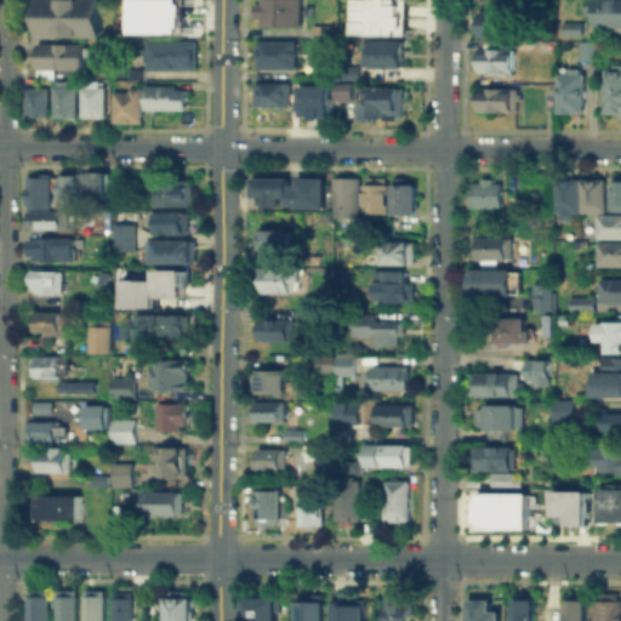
[(100,0),(100,35),(36,35),(36,0),(100,0)]
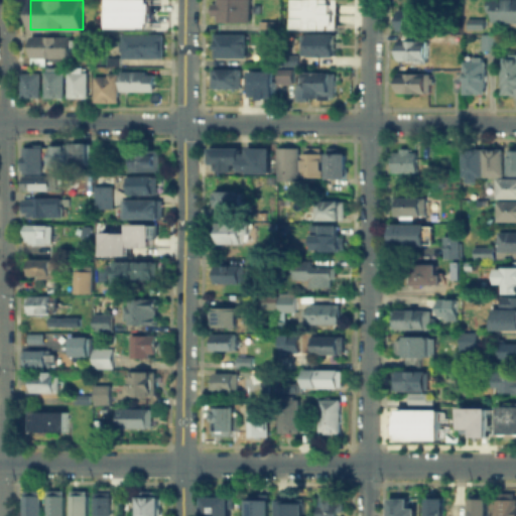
[(212,0),(249,0),(249,20),(212,20),(212,0)]
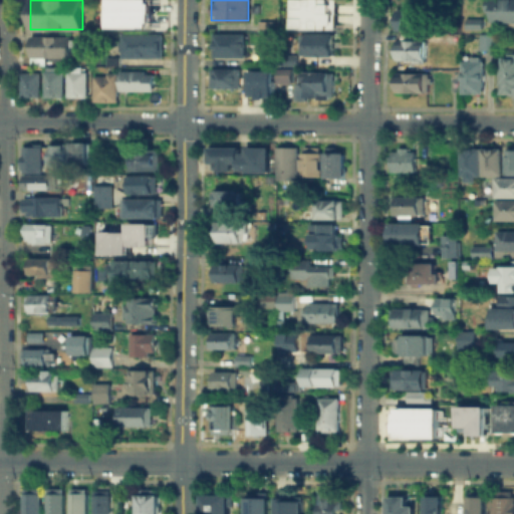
[(294,21),(294,0),(324,0),(324,21),(294,21)]
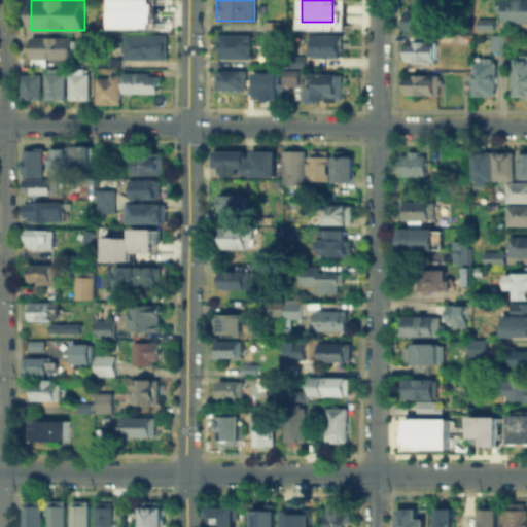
[(497,4),(497,0),(526,0),(526,22),(499,22),(499,4),(497,4)]
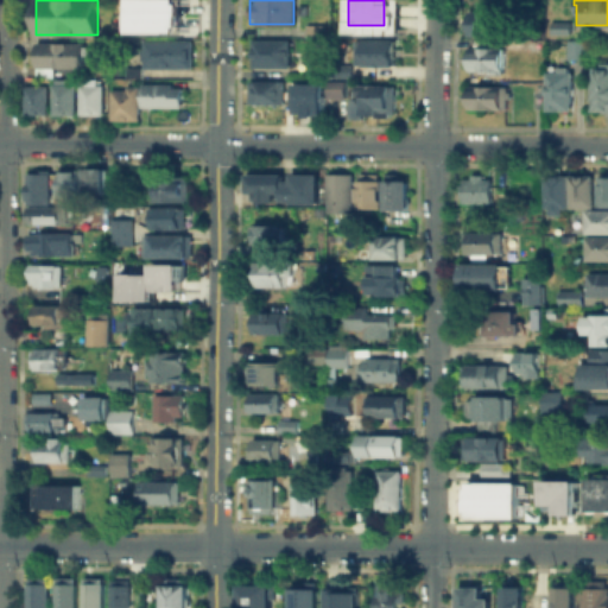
[(178,1),(177,23),(149,23),(149,1),(178,1)]
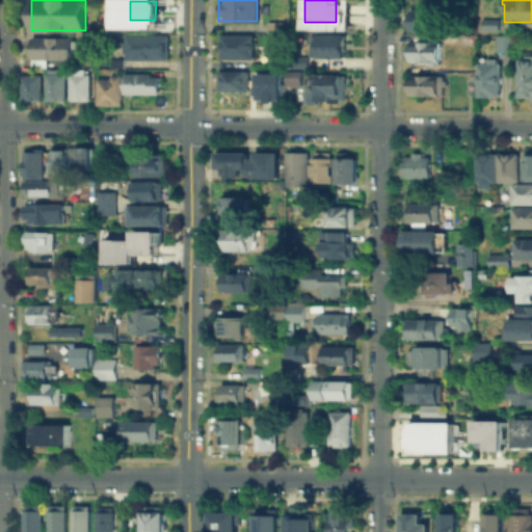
[(444,9),(444,29),(410,29),(410,9),(444,9)]
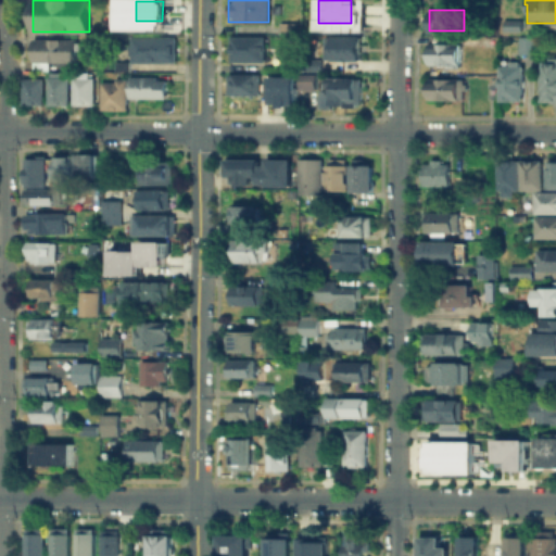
[(279,33),(279,20),(294,20),(294,33),(279,33)]
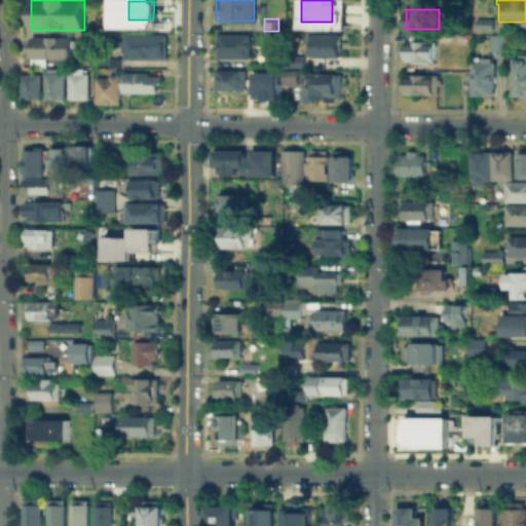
[(165,32),(165,59),(123,59),(123,50),(119,50),(120,40),(123,40),(123,32),(165,32)]
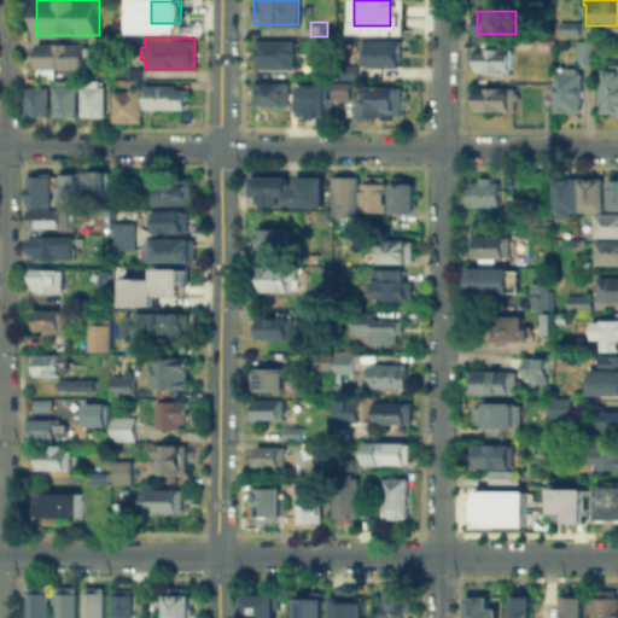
[(256,40),(295,40),(295,69),(256,68),(256,40)]
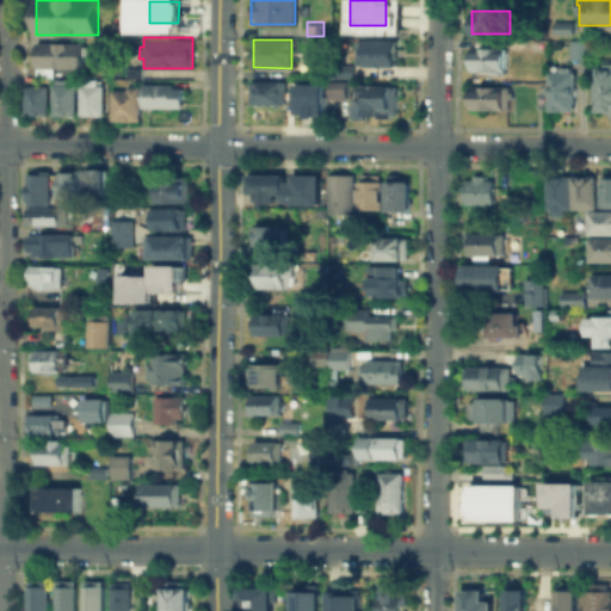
[(352,41),(394,41),(394,65),(352,65),(352,41)]
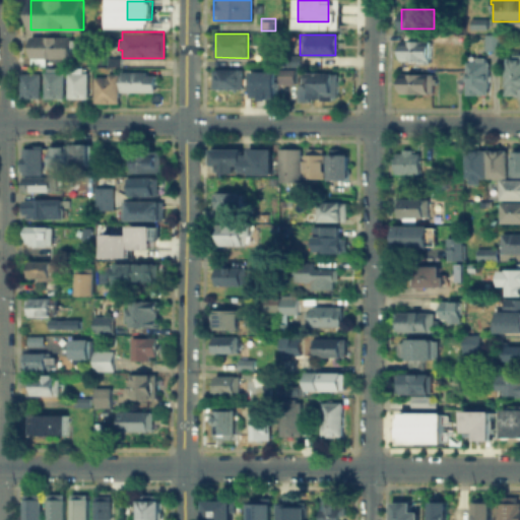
[(483,49),(483,35),(498,35),(498,49),(483,49)]
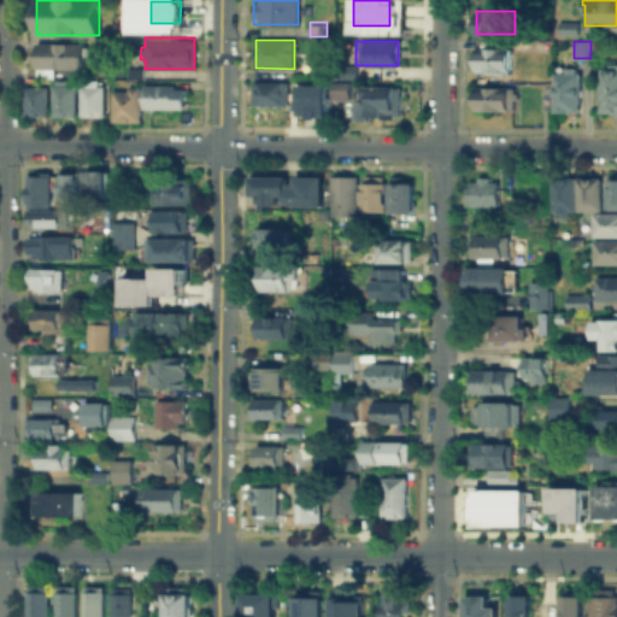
[(83,42),(83,68),(34,68),(35,42),(83,42)]
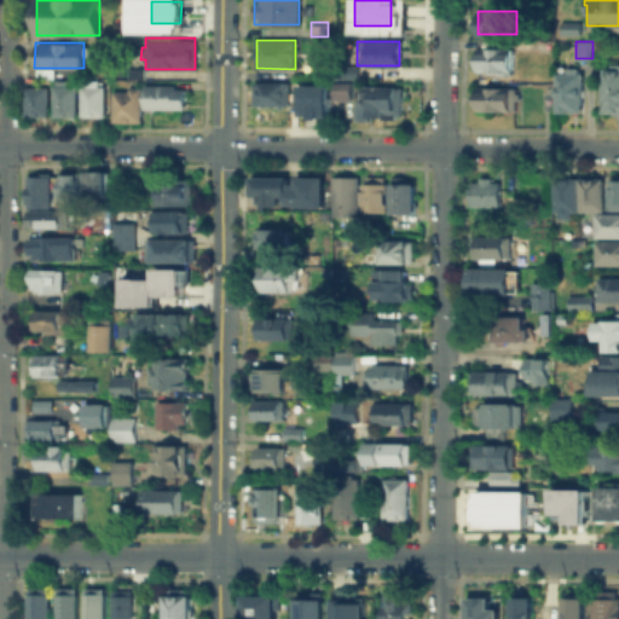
[(508,50),(508,70),(479,70),(479,50),(508,50)]
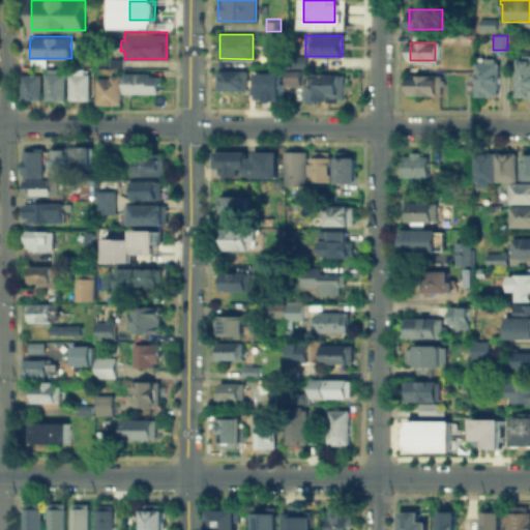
[(290,66),(290,56),(304,56),(304,66),(290,66)]
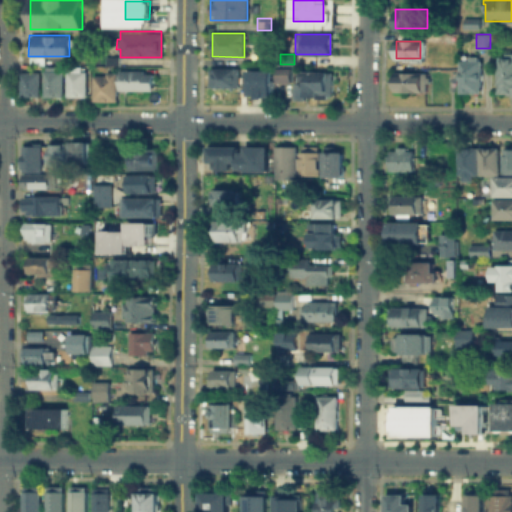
[(511,94),(498,94),(498,56),(511,56),(511,94)]
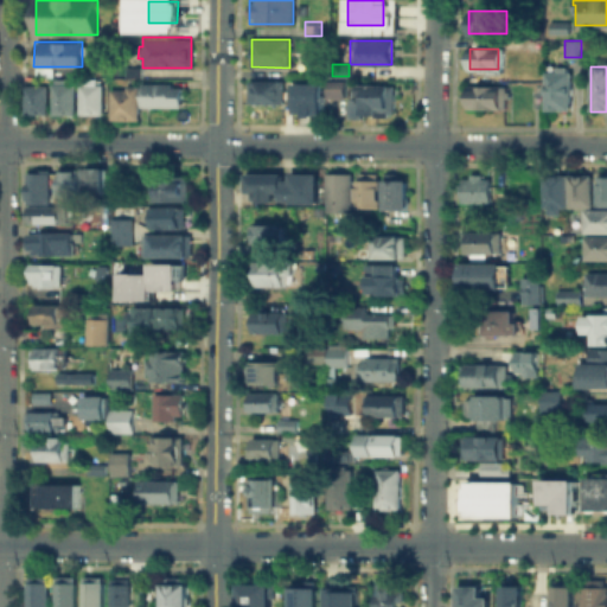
[(305,78),(305,68),(321,68),(321,78),(305,78)]
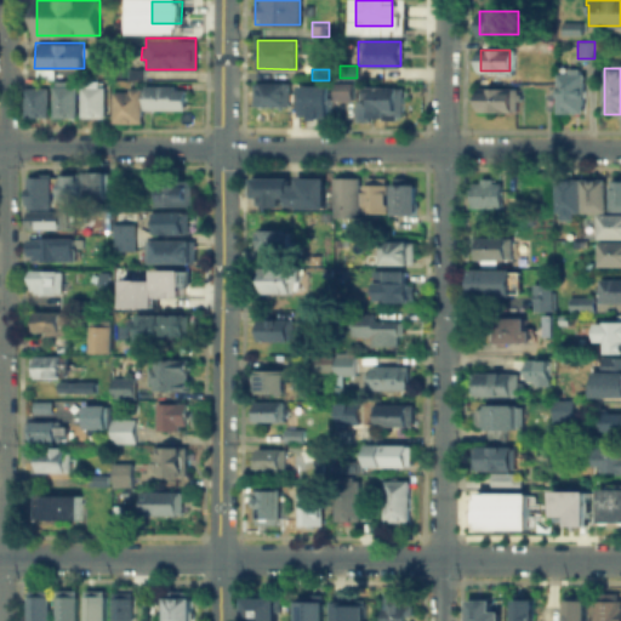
[(553,113),(553,70),(584,70),(584,113),(553,113)]
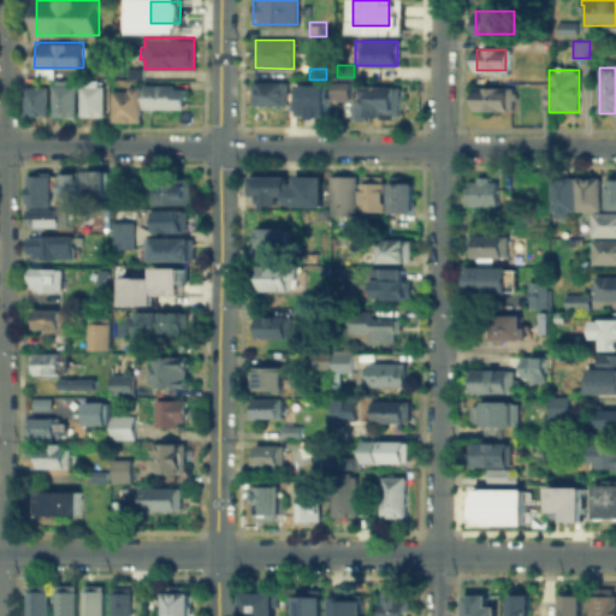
[(75,81),(75,113),(52,113),(52,81),(75,81)]
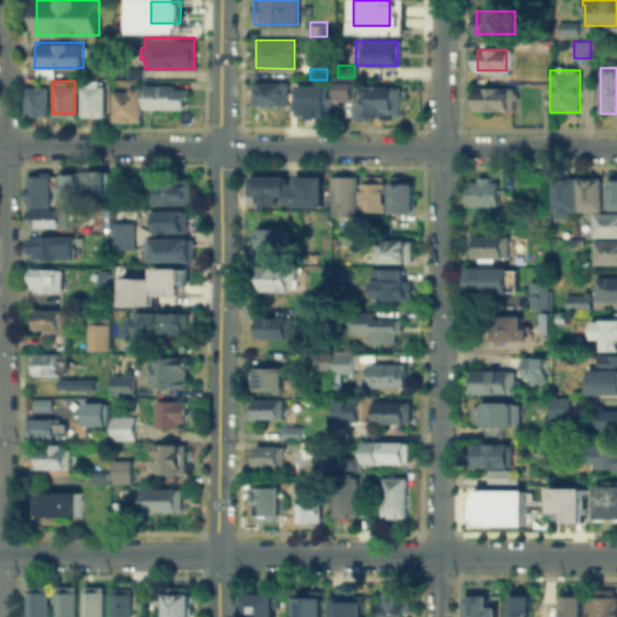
[(81,82),(104,82),(104,113),(81,113),(81,82)]
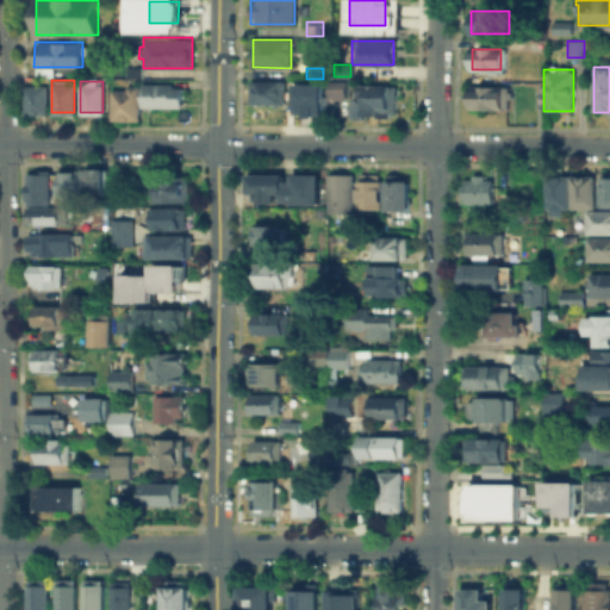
[(250,81),(284,81),(284,103),(250,101),(250,81)]
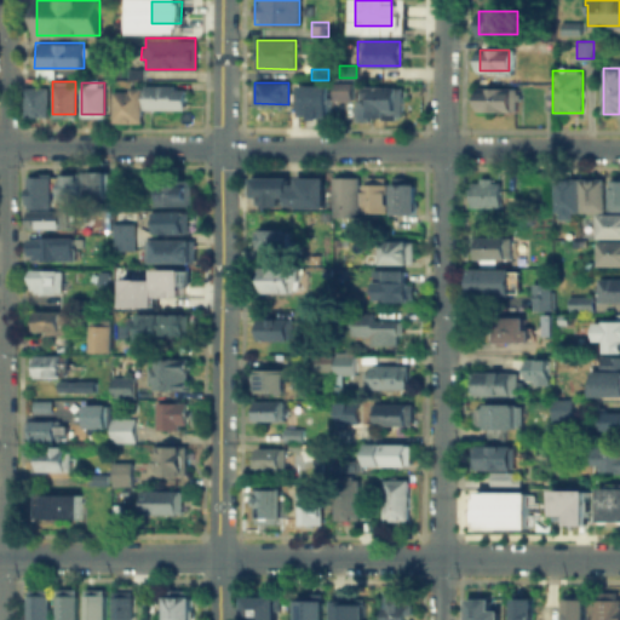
[(334,82),(351,82),(351,99),(334,99),(334,82)]
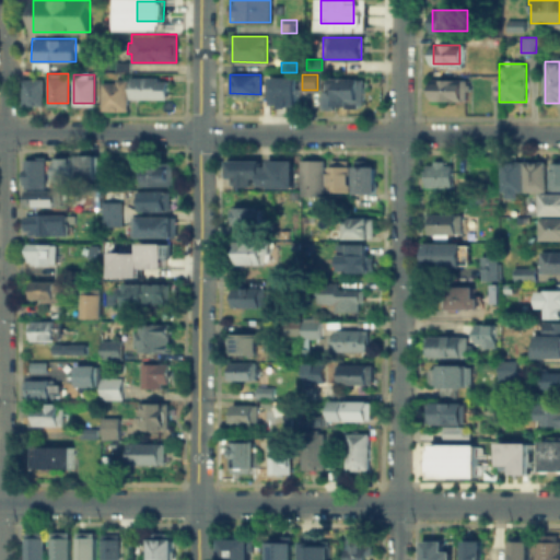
[(128,81),(128,77),(165,77),(165,97),(127,97),(127,111),(102,111),(102,81),(128,81)]
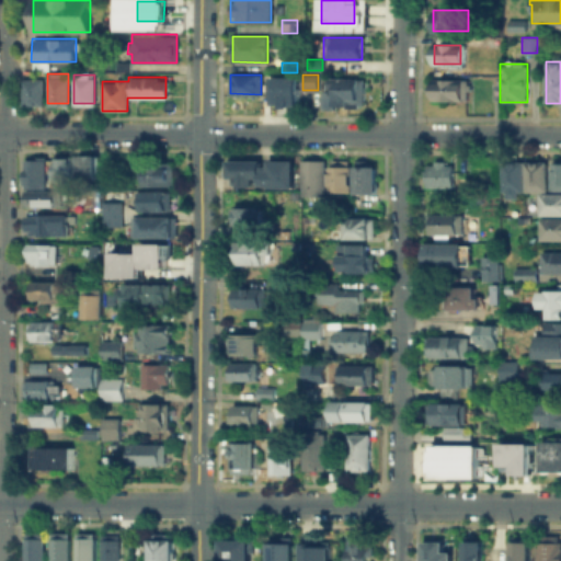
[(273,79),(275,78),(282,78),(288,78),(288,77),(292,77),(292,78),(295,78),(295,104),(287,104),(287,106),(284,106),(284,104),(273,104),(273,79)]
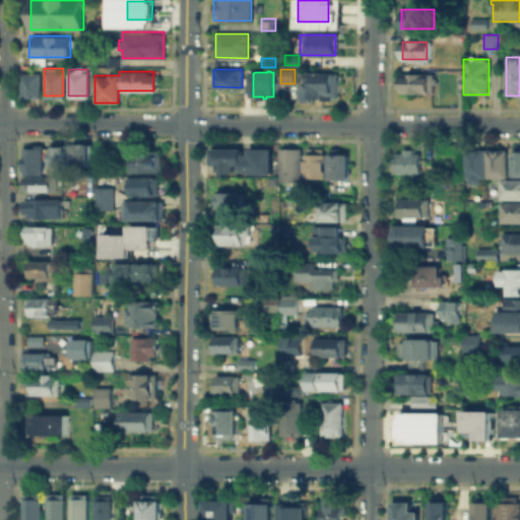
[(305,72),(335,72),(335,99),(305,99),(305,72)]
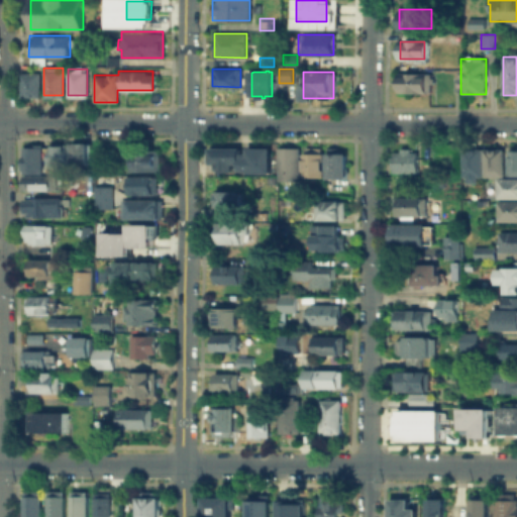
[(38,73),(38,95),(20,95),(20,73),(38,73)]
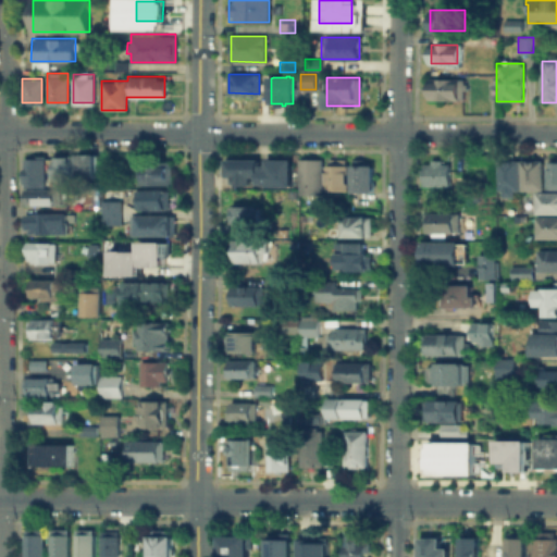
[(460,79),(460,99),(431,99),(431,79),(460,79)]
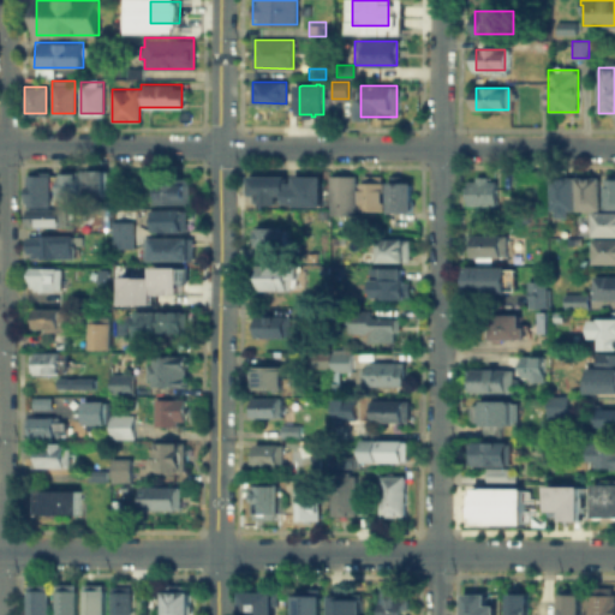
[(105,172),(105,192),(90,192),(90,172),(105,172)]
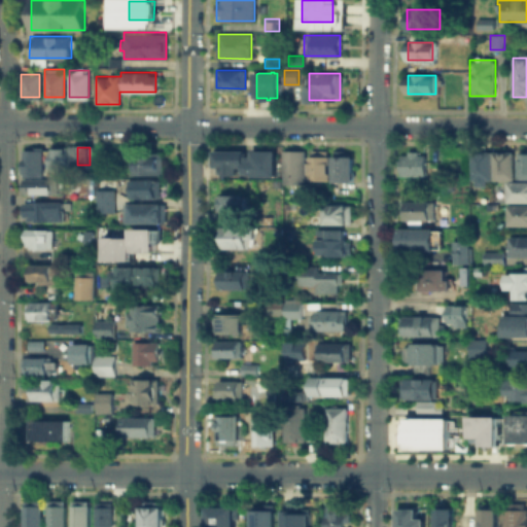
[(241,153),(248,153),(248,147),(272,147),(272,174),(247,173),(247,172),(217,172),(217,170),(214,170),(214,164),(208,164),(208,147),(241,147),(241,153)]
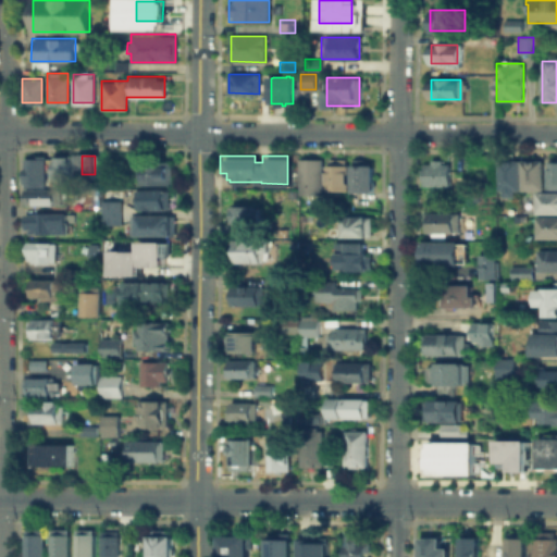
[(54,157),(73,157),(73,180),(54,180),(54,157)]
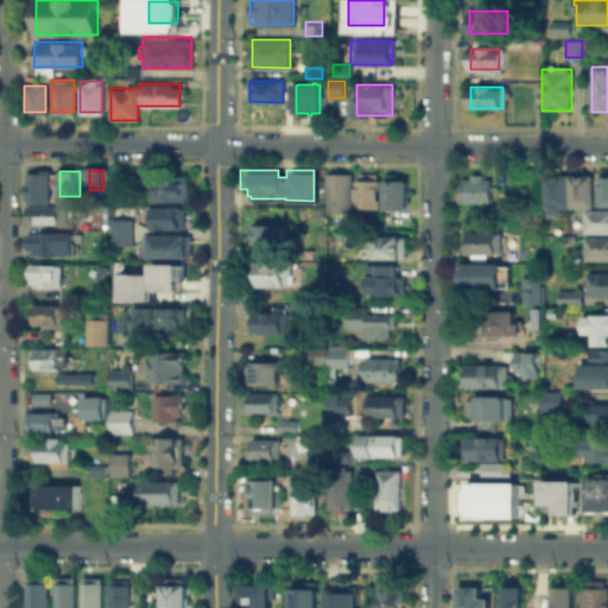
[(27,172),(52,172),(52,208),(61,208),(61,222),(27,221),(27,172)]
